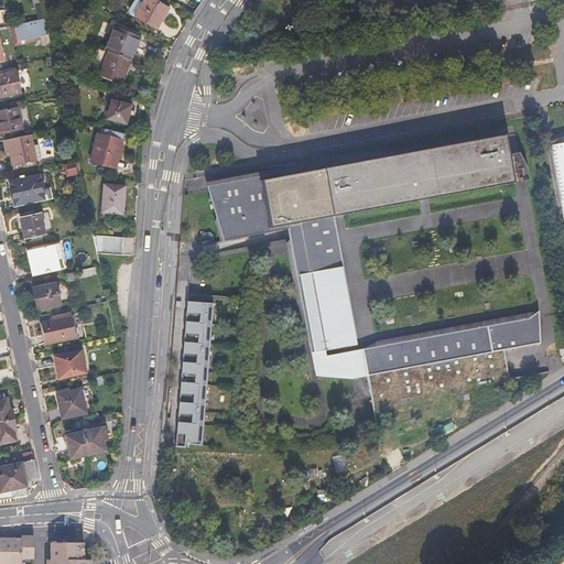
[(155,29),(167,8),(154,0),(142,0),(133,15),(155,29)]
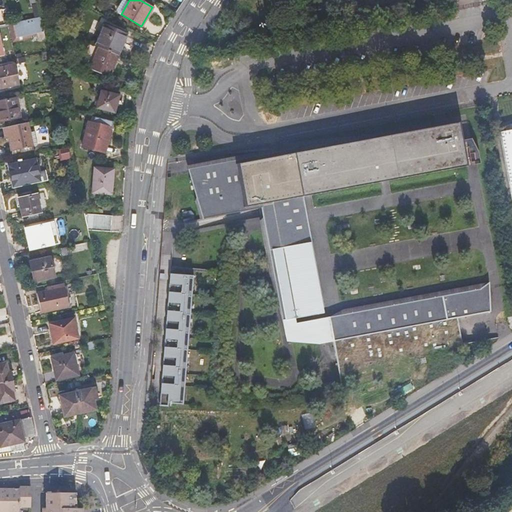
[(35,18),(41,17),(38,5),(33,6),(35,18)]
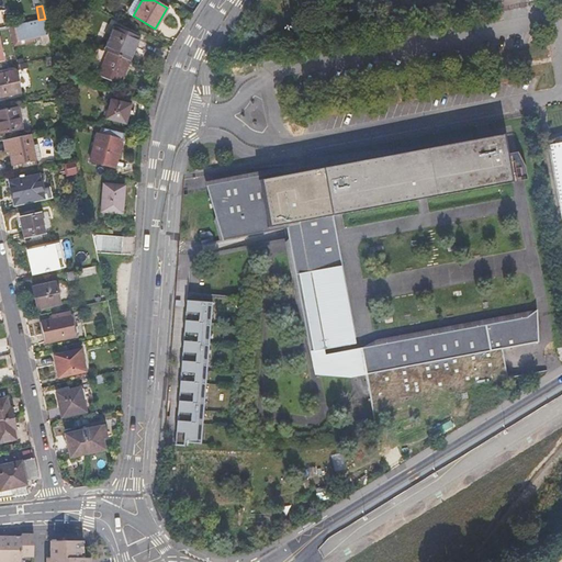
[(38,20),(14,25),(18,41),(41,36),(48,34),(46,24),(45,19),(38,20)]
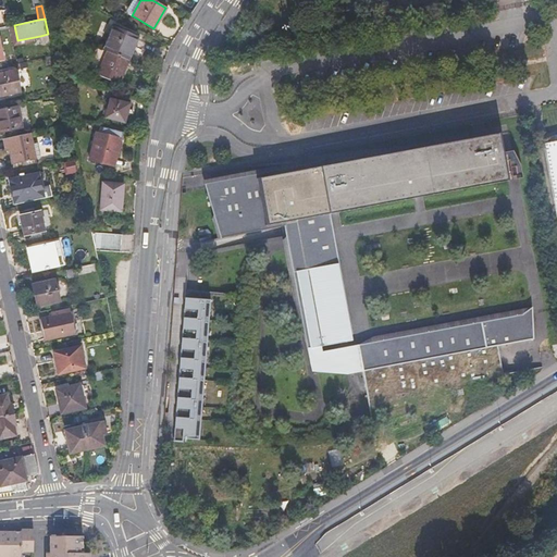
[(17,40),(14,25),(10,26),(13,47),(35,41),(34,39),(41,38),(40,36),(17,40)]
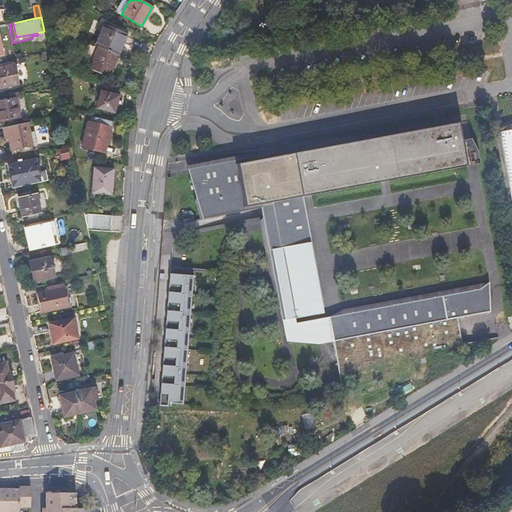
[(95,45),(118,55),(128,33),(105,23),(95,45)]
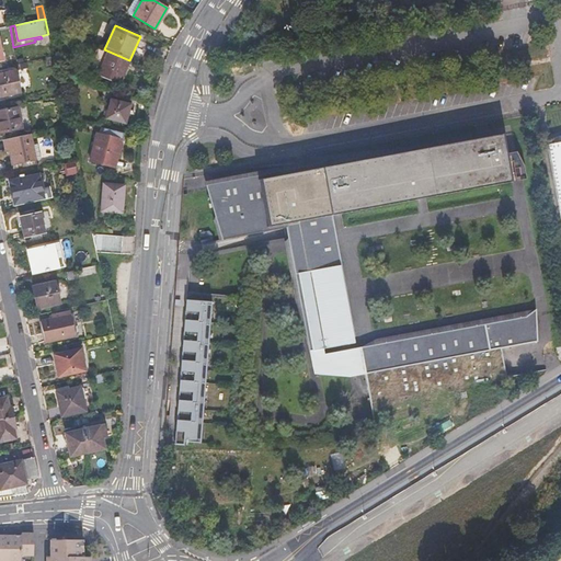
[(129,60),(104,49),(101,47),(91,71),(119,83),(129,60)]
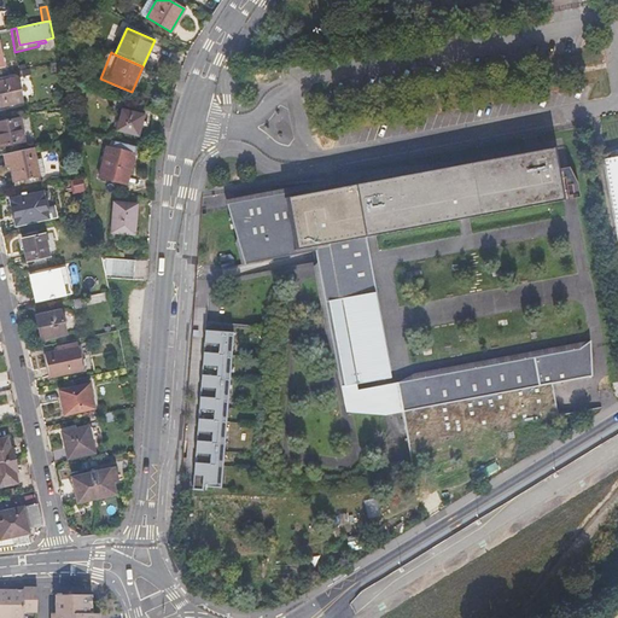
[(17,77),(0,81),(0,105),(23,101),(17,77)]
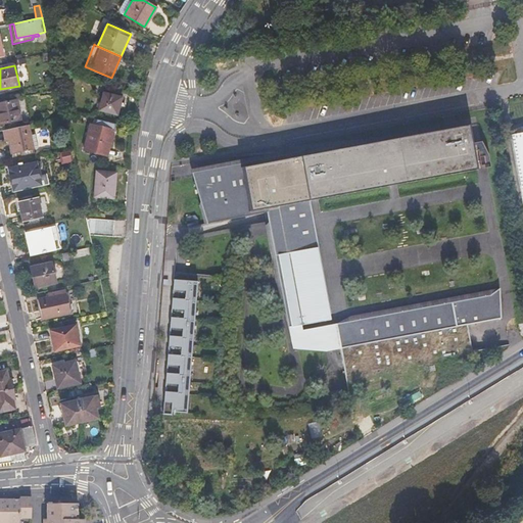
[(116,115),(122,97),(103,93),(98,110),(116,115)]
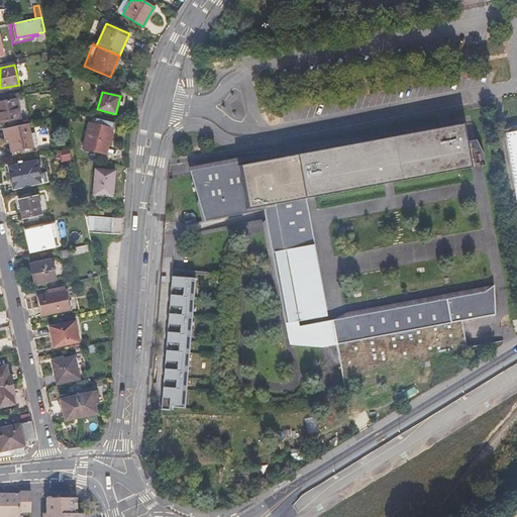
[(0,106),(1,110),(0,109),(0,122),(20,118),(16,99),(0,102),(0,106)]
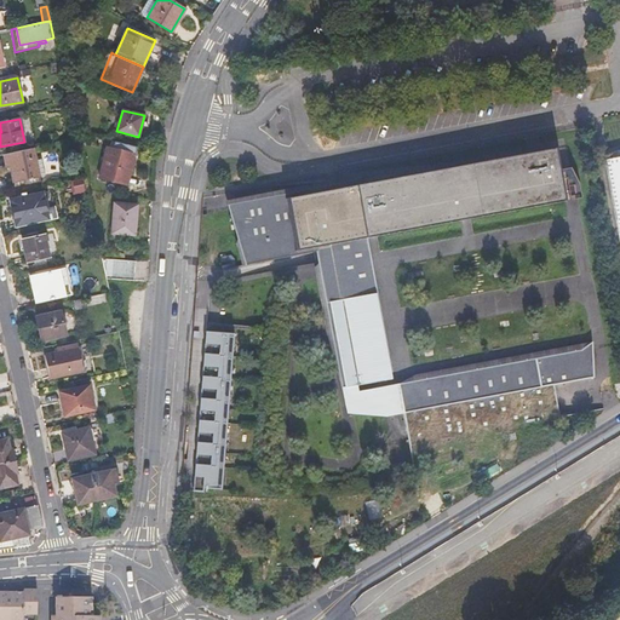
[(32,148),(5,154),(9,170),(12,170),(16,183),(41,178),(40,174),(45,173),(42,161),(35,162),(32,148)]
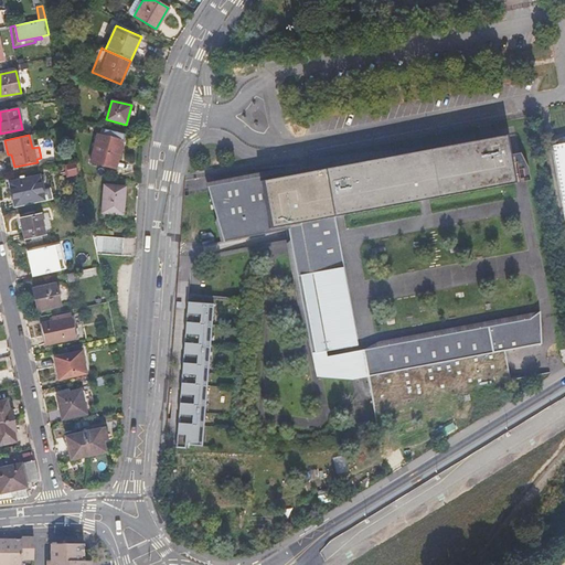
[(92,162),(116,168),(123,141),(98,135),(92,162)]
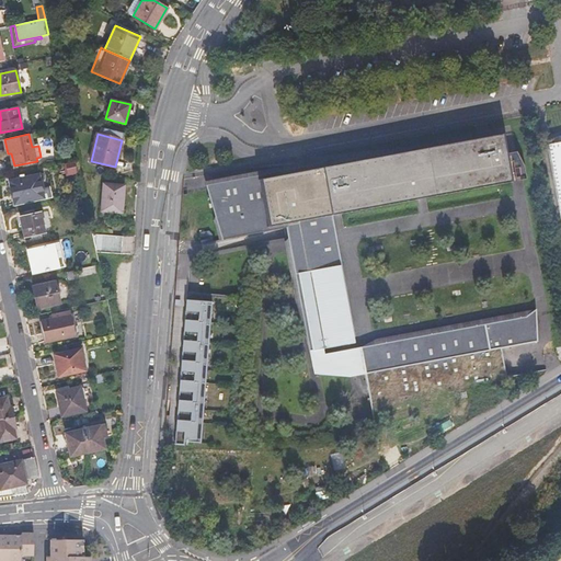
[(511,181),(502,138),(323,173),(332,217),(511,181)]
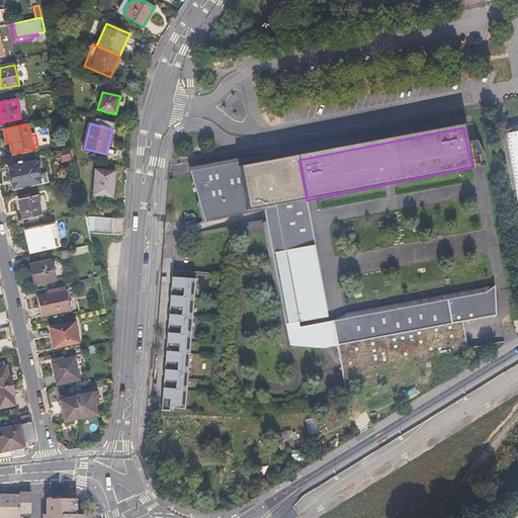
[(517,131),(509,134),(517,189),(517,131)]
